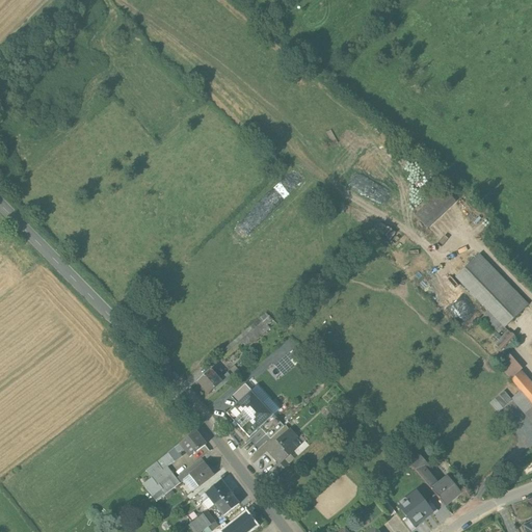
[(443,188),(414,215),(425,228),(454,201),(443,188)]
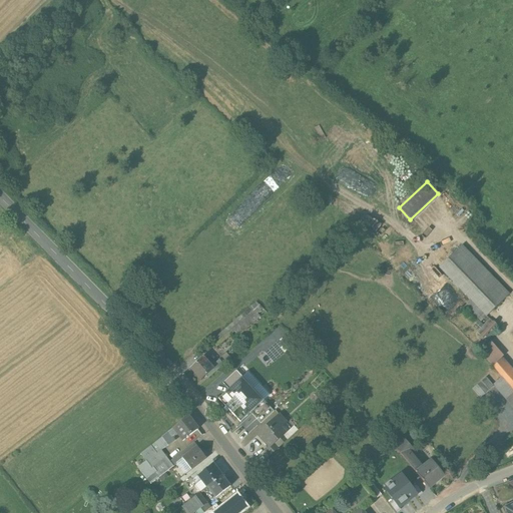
[(509,295),(462,245),(439,269),(486,317),(509,295)]
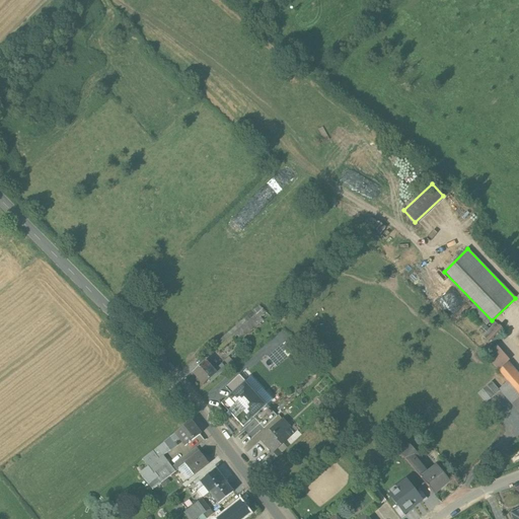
[(507,329),(497,320),(483,337),(493,346),(507,329)]
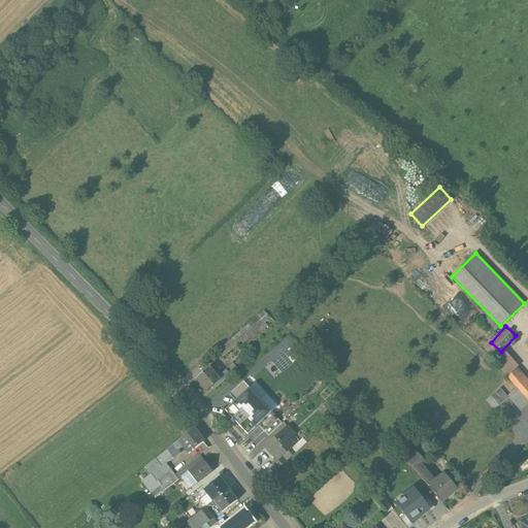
[(517,368),(503,354),(495,362),(507,377),(517,368)]
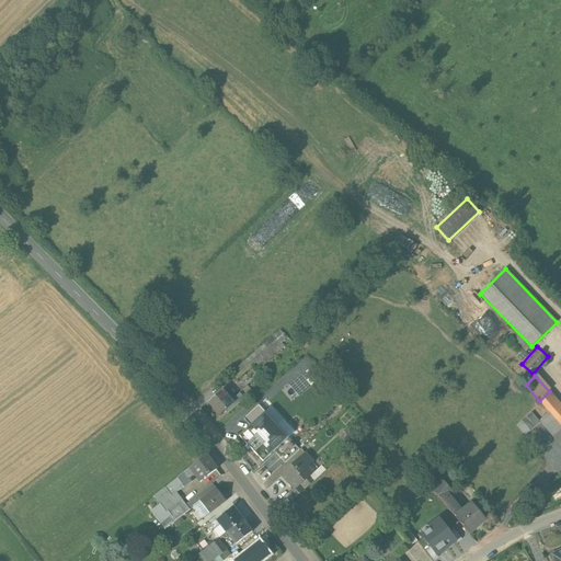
[(221,389),(208,402),(219,416),(229,408),(231,410),(244,399),(240,393),(231,400),(221,389)]
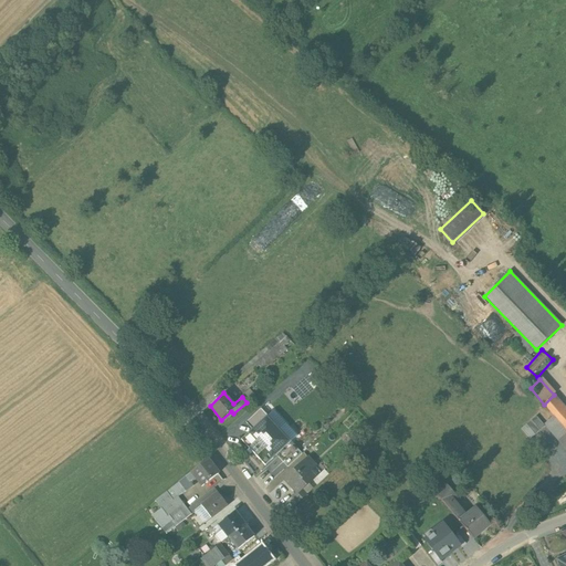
[(554,395),(544,405),(555,418),(565,408),(554,395)]
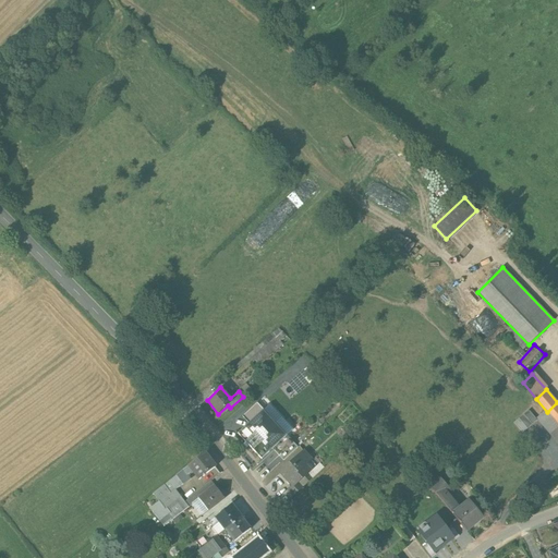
[(557,402),(547,412),(557,423),(557,402)]
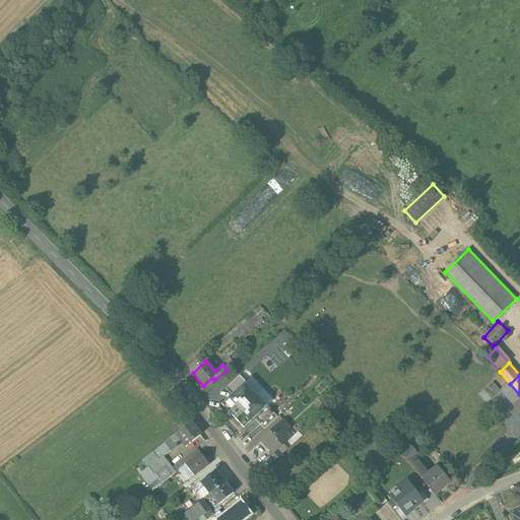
[(225,388),(232,395),(245,382),(240,376),(225,388)]
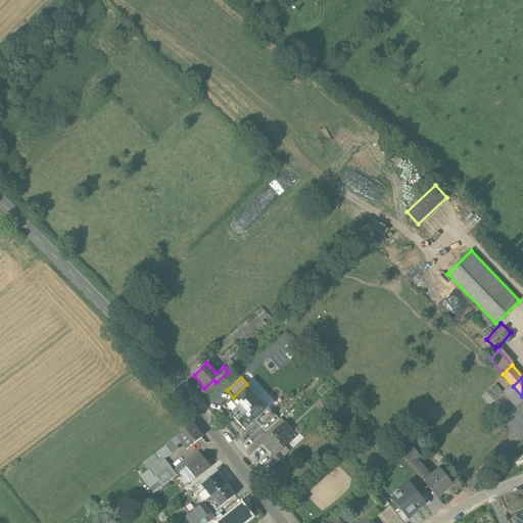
[(223,407),(245,431),(255,421),(269,409),(246,384),(233,397),(223,407)]
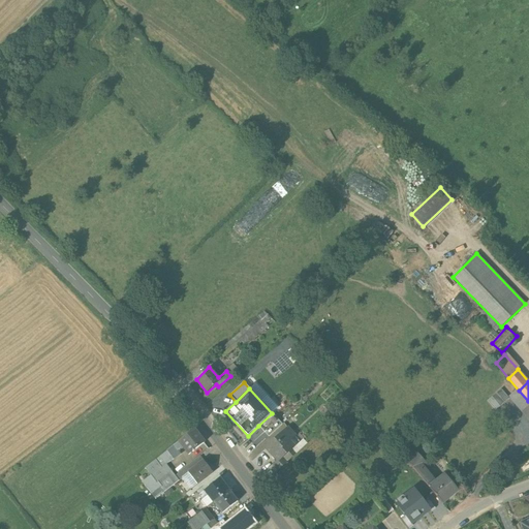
[(509,399),(501,390),(487,401),(495,410),(509,399)]
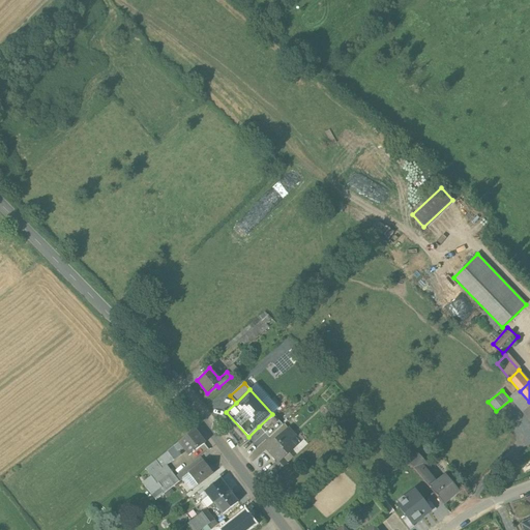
[(529,402),(520,391),(511,399),(529,420),(529,402)]
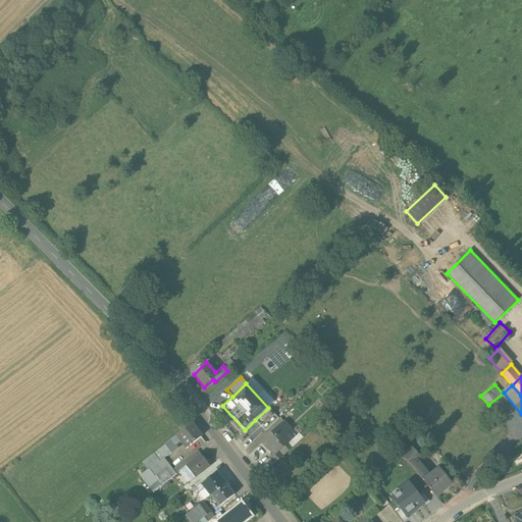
[(274,414),(268,408),(255,420),(261,426),(274,414)]
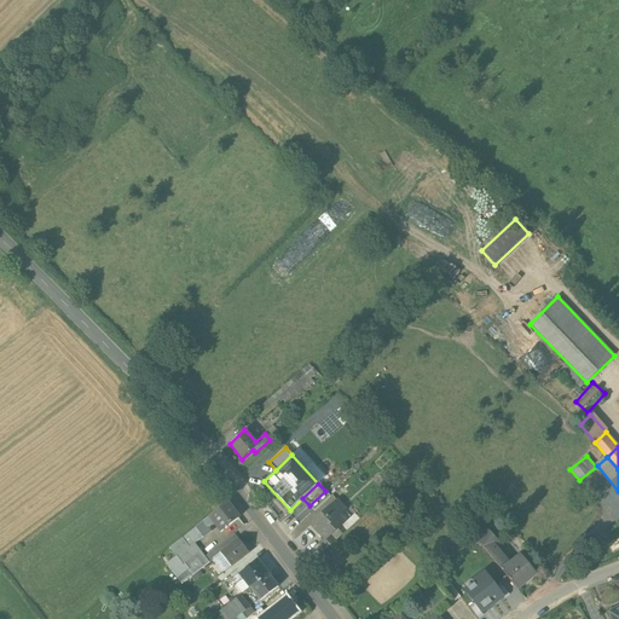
[(325,491),(310,505),(314,512),(330,497),(325,491)]
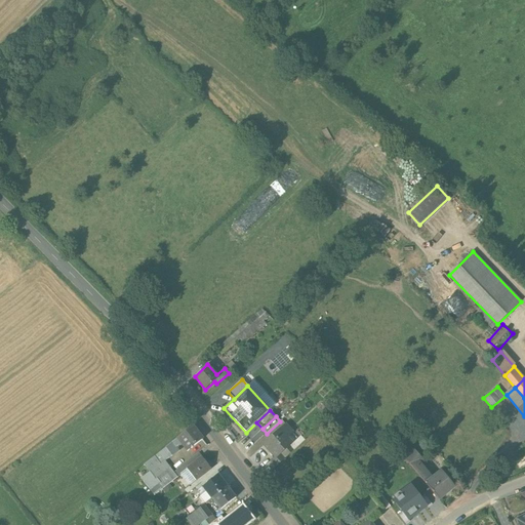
[(287,423),(264,445),(275,457),(276,458),(281,453),(291,444),(287,439),(294,432),(287,423)]
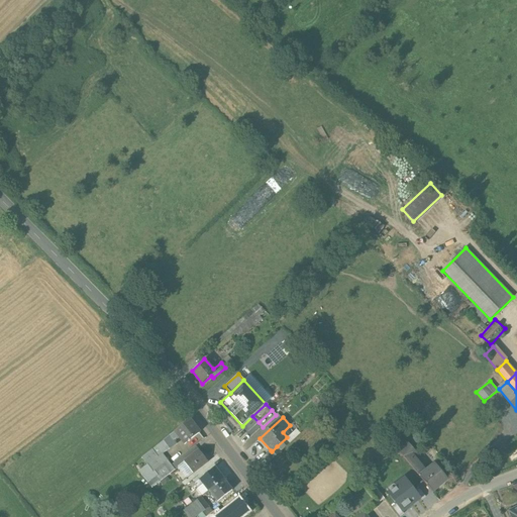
[(190,421),(176,431),(180,437),(186,443),(200,432),(190,421)]
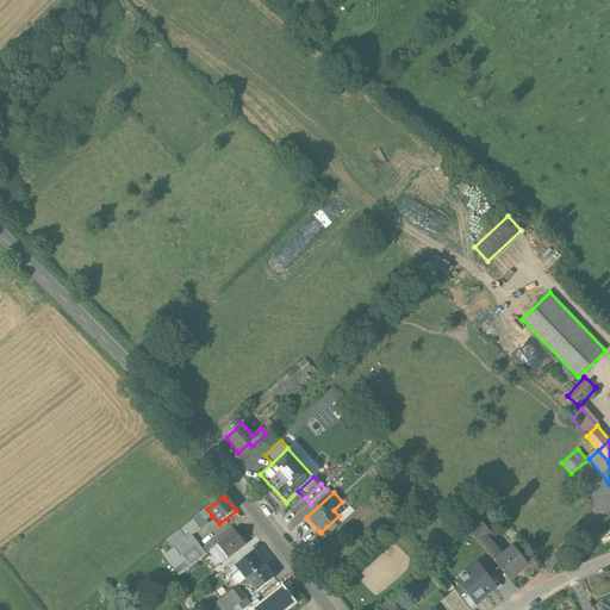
[(327,527),(331,533),(354,512),(343,500),(342,502),(334,510),(338,516),(327,527)]
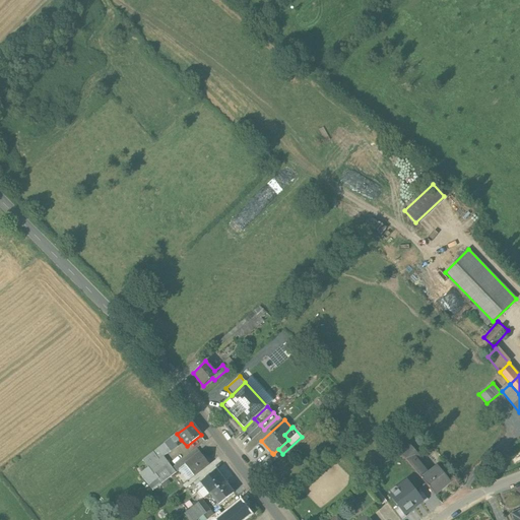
[(177,434),(154,452),(159,459),(178,446),(176,444),(181,440),(177,434)]
